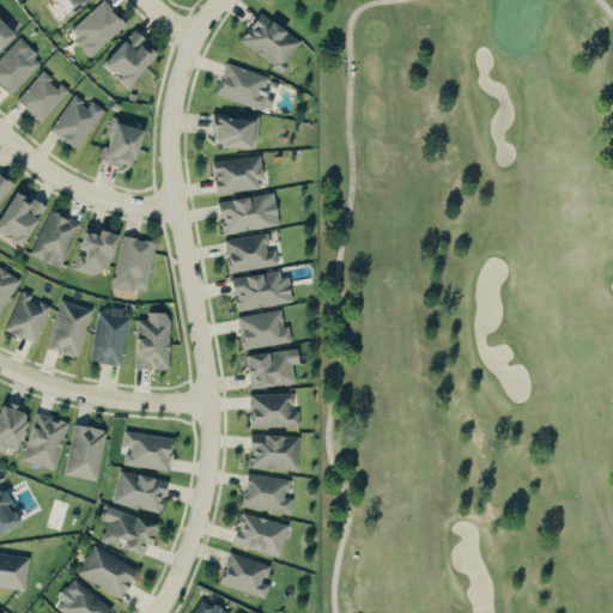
[(49,0),(64,18),(84,0),(49,0)]
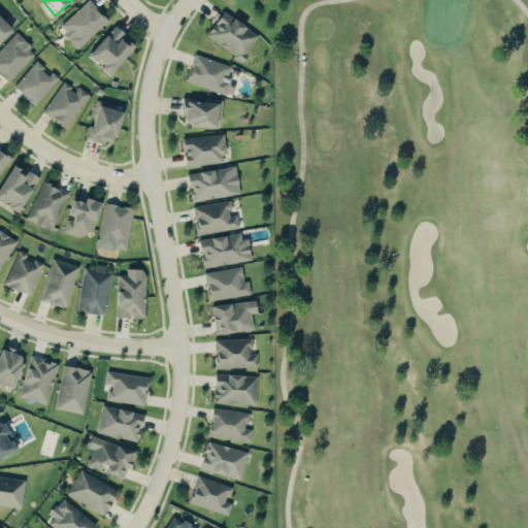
[(77,50),(107,22),(88,0),(58,28),(77,50)]
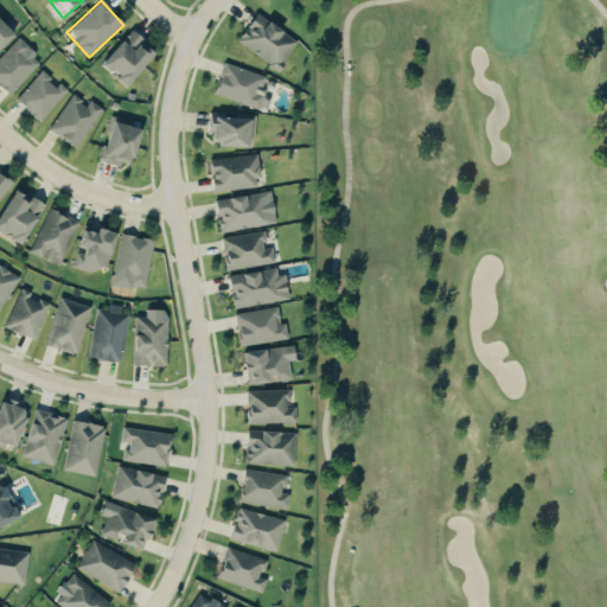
[(294,38),(250,16),(235,45),(279,68),(294,38)]
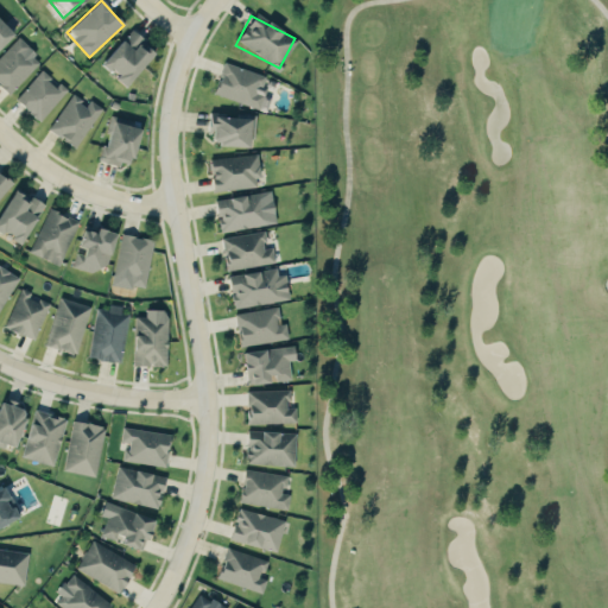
[(122,86),(153,51),(131,30),(99,64),(122,86)]
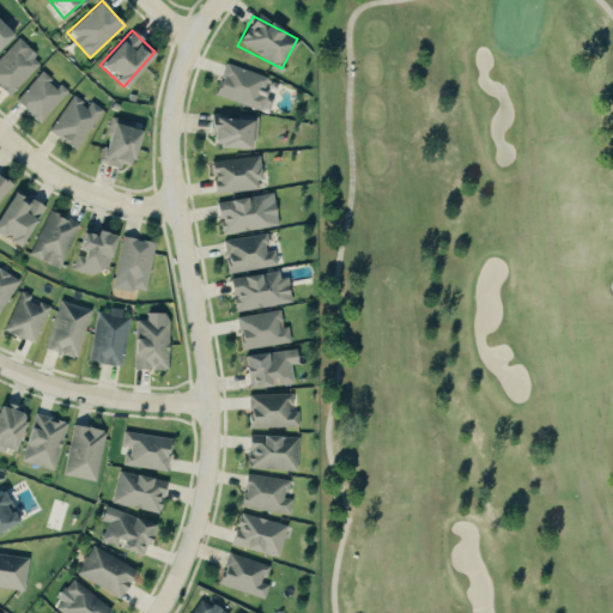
[(0,87),(10,97),(41,61),(17,38),(0,56),(0,87)]
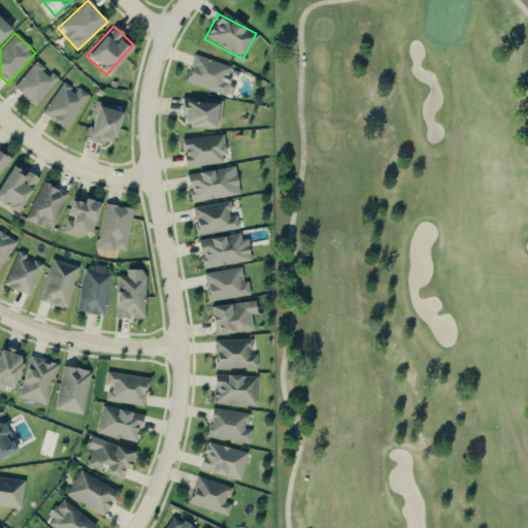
[(232,67),(193,55),(185,83),(231,97),(235,86),(227,84),(232,67)]
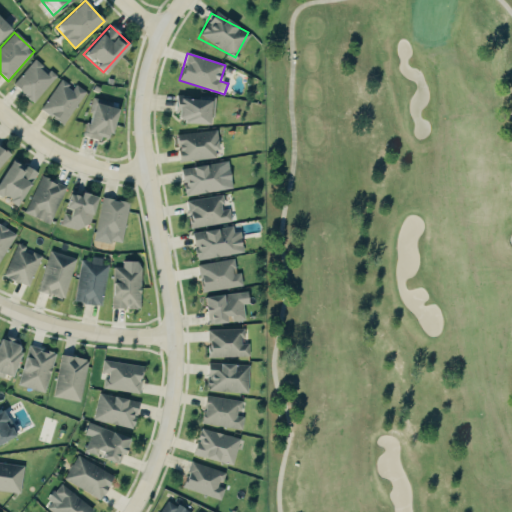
[(57,76),(50,70),(48,72),(35,60),(13,85),(33,103),(57,76)]
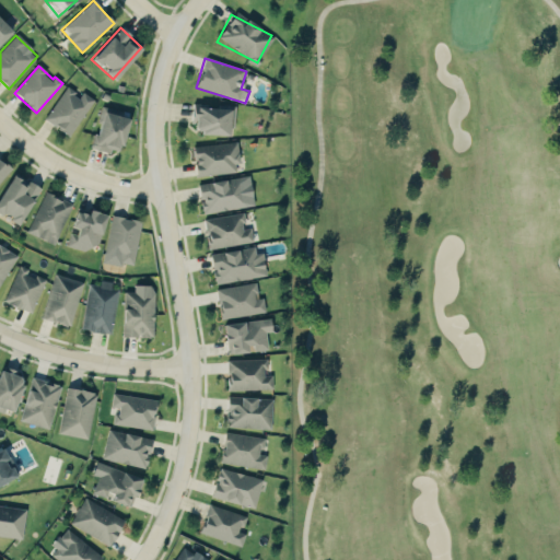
[(44,120),(69,138),(94,100),(83,93),(80,96),(66,88),(44,120)]
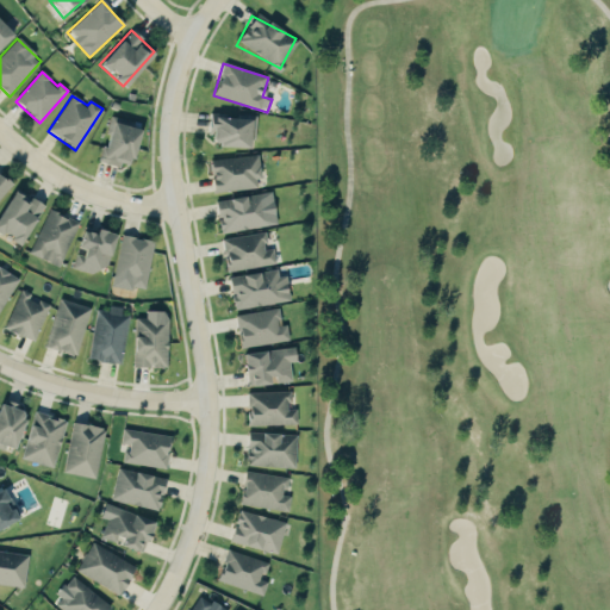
[(254,118),(209,117),(207,147),(253,149),(254,118)]
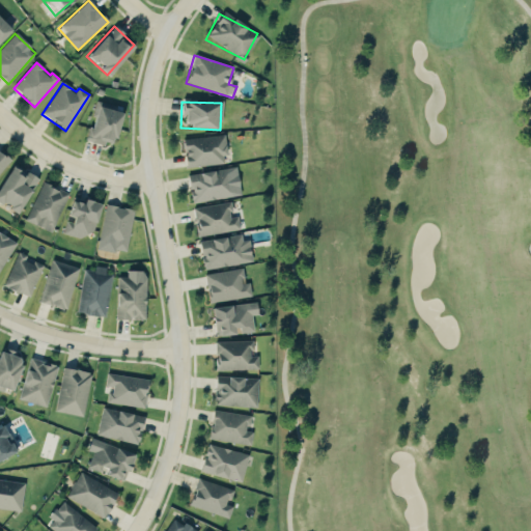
[(120,112),(94,106),(86,141),(112,147),(120,112)]
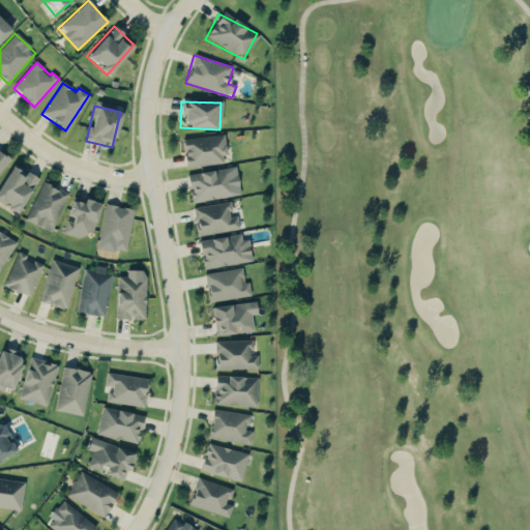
[(225,165),(224,137),(181,138),(182,167),(225,165)]
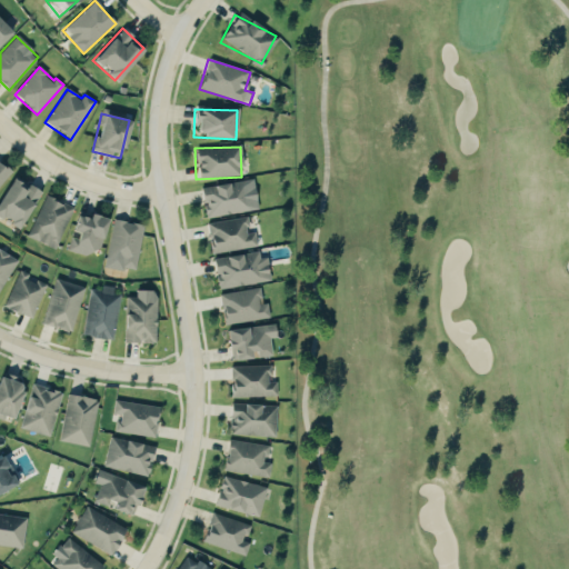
[(18,231),(39,191),(10,177),(0,196),(0,217),(10,221),(7,226),(18,231)]
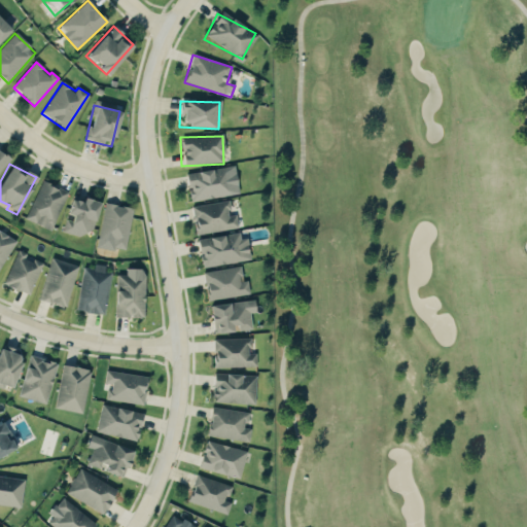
[(189,203),(232,195),(226,167),(184,175),(189,203)]
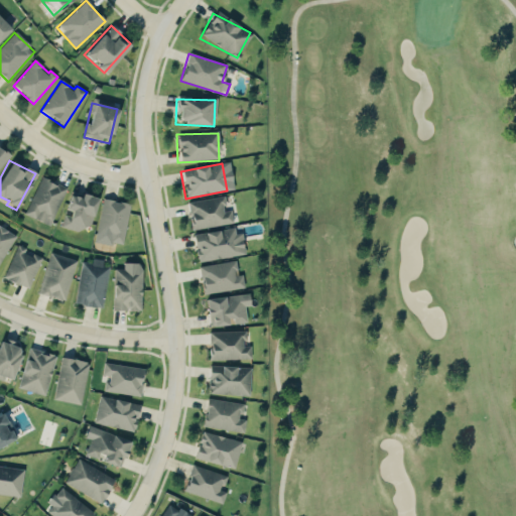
[(25,217),(51,226),(66,187),(39,178),(25,217)]
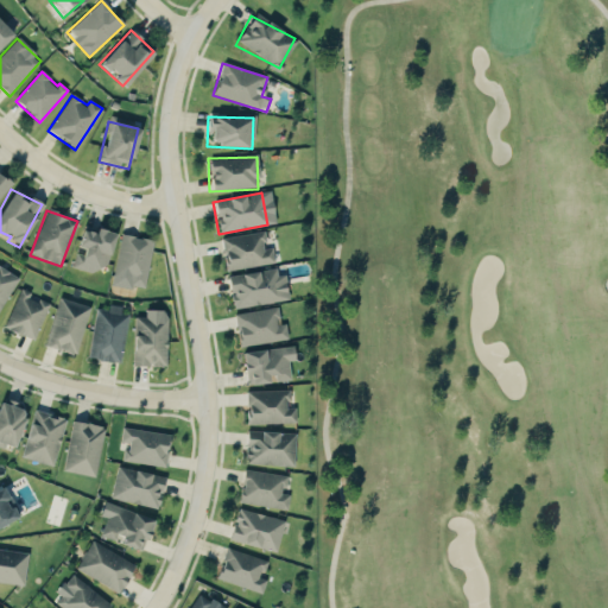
[(112,233),(80,228),(76,248),(74,267),(105,272),(112,233)]
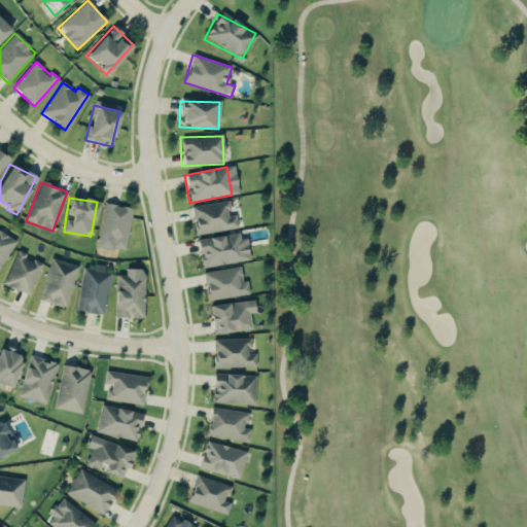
[(238,230),(236,213),(231,213),(229,202),(191,206),(195,235),(238,230)]
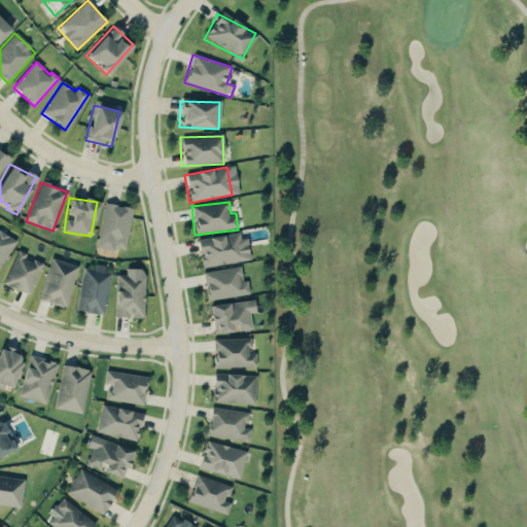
[(126,251),(131,208),(102,205),(97,248),(126,251)]
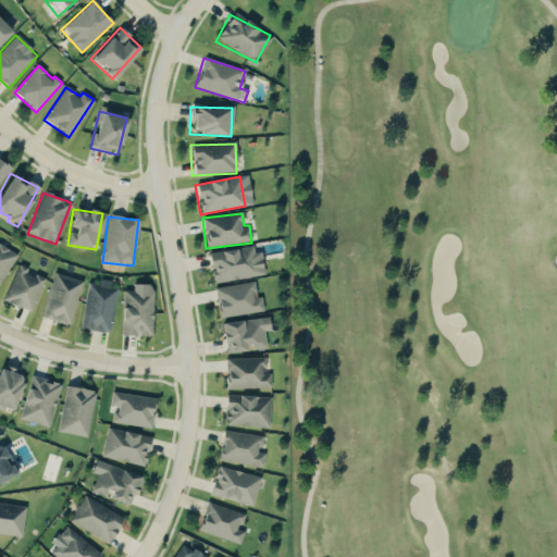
[(212,283),(263,275),(260,252),(254,254),(252,246),(208,254),(212,283)]
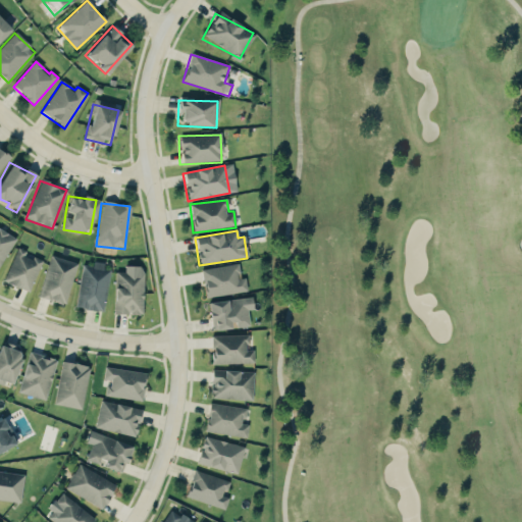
[(4,282),(30,293),(41,262),(24,256),(27,252),(17,248),(4,282)]
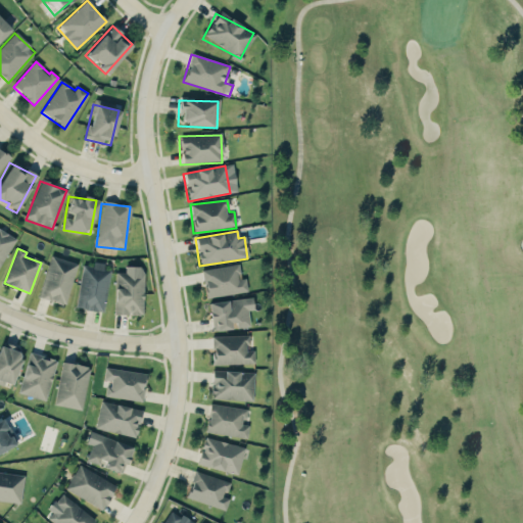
[(77,265),(51,256),(39,298),(64,306),(77,265)]
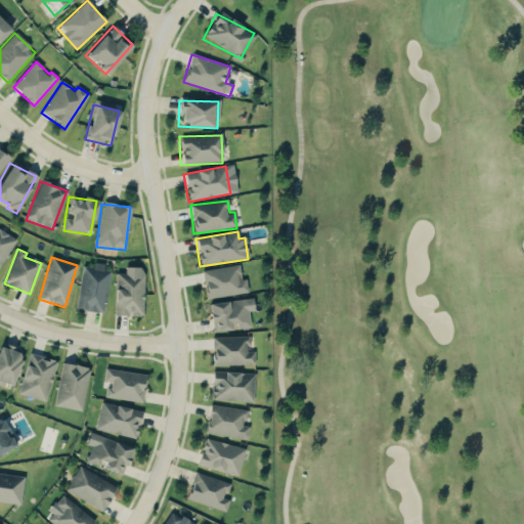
[(75,309),(103,314),(110,272),(102,271),(103,265),(93,263),(92,268),(82,266),(75,309)]
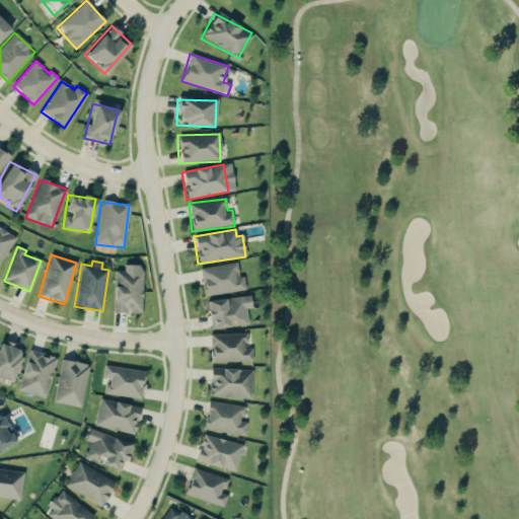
[(200,269),(204,297),(245,290),(243,277),(237,278),(235,263),(200,269)]
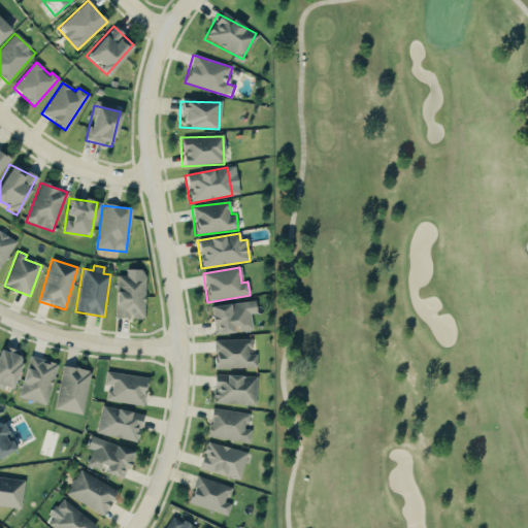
[(116,275),(114,319),(142,320),(144,270),(125,269),(125,276),(116,275)]
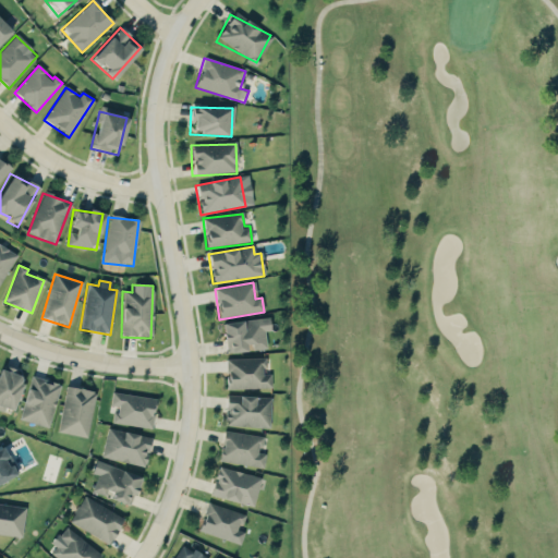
[(226,360),(226,390),(271,389),(270,373),(267,373),(266,359),(226,360)]
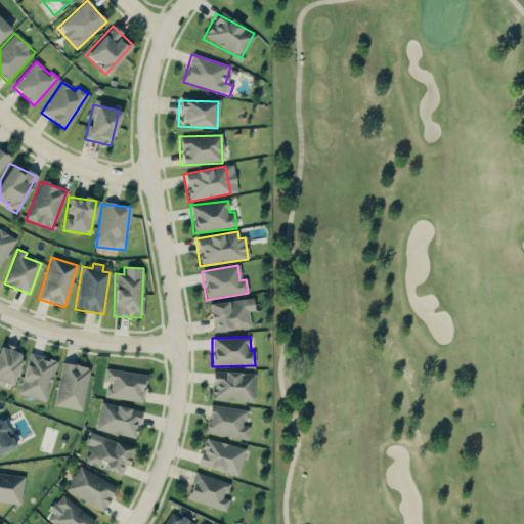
[(0,385),(8,389),(18,361),(13,359),(17,349),(0,342),(0,385)]
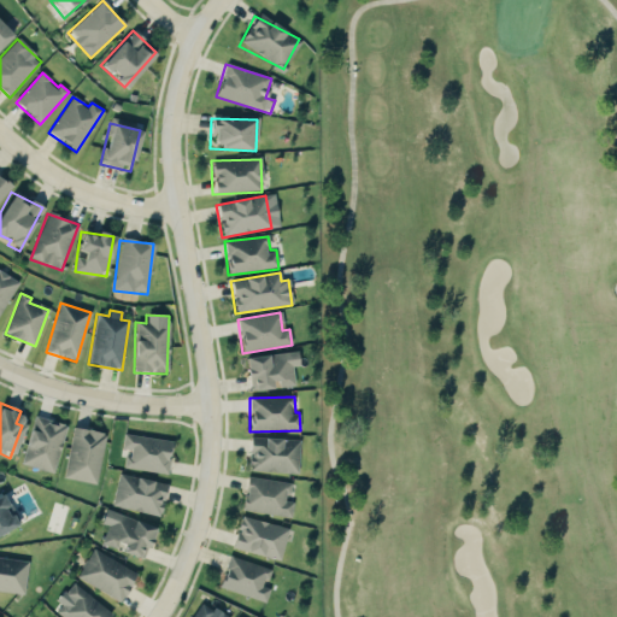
[(19,463),(52,474),(66,427),(34,416),(19,463)]
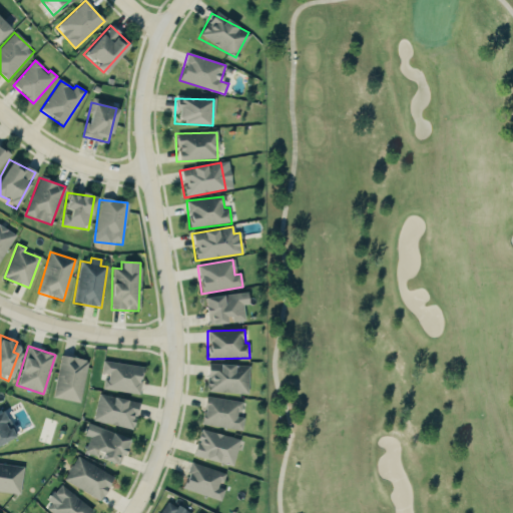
[(79,402),(87,362),(60,357),(52,397),(79,402)]
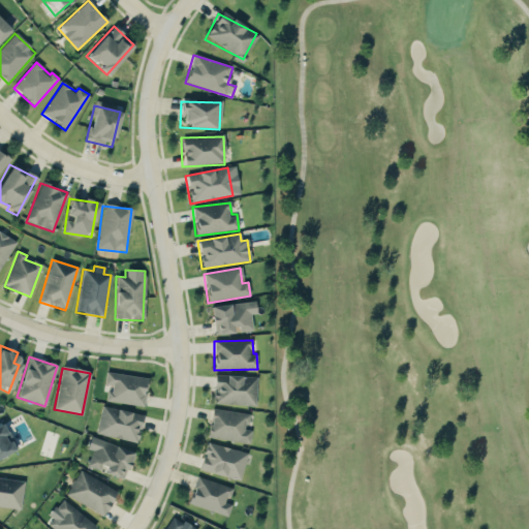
[(143,407),(148,378),(105,372),(103,385),(109,385),(106,402),(143,407)]
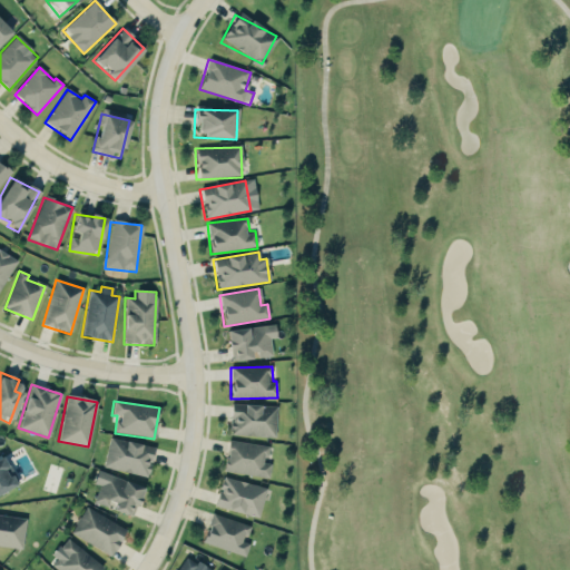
[(276,404),(229,403),(228,434),(276,435),(276,404)]
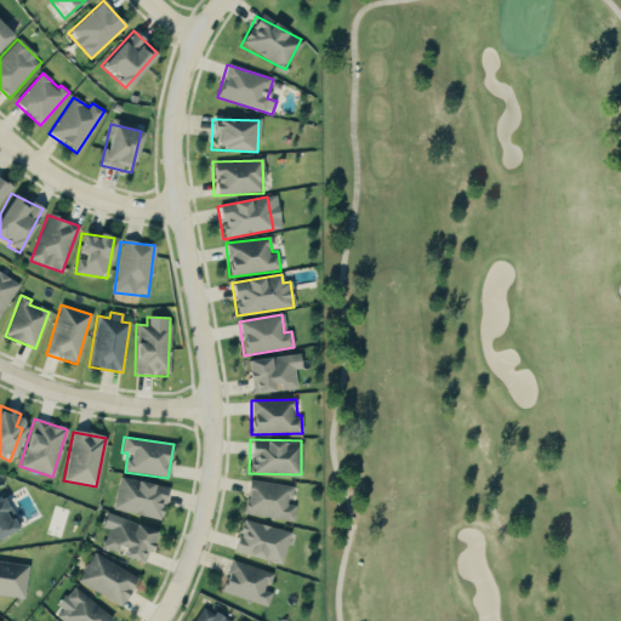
[(113,508),(160,519),(167,486),(120,476),(113,508)]
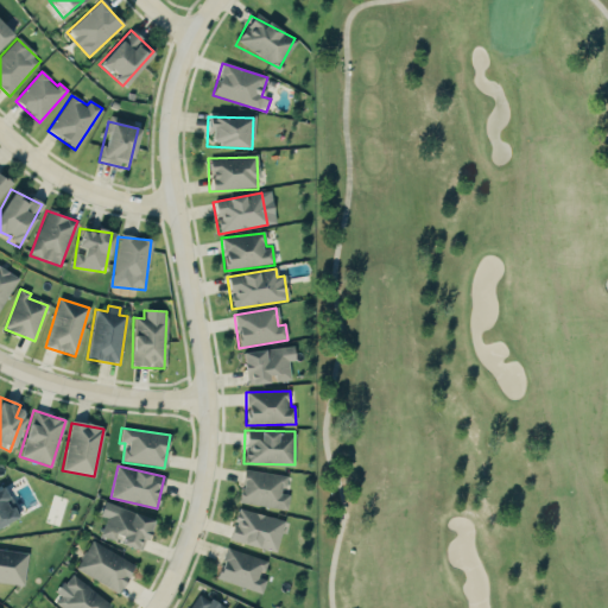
[(290,494),(284,493),(286,475),(244,469),(239,502),(287,510),(290,494)]
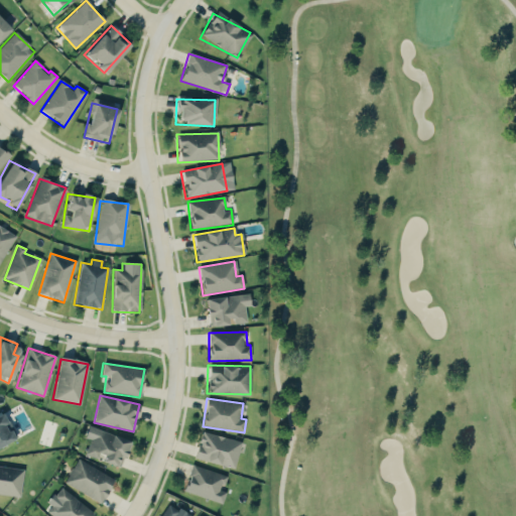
[(100,461),(119,467),(128,440),(88,425),(84,437),(90,439),(85,454),(100,459),(100,461)]
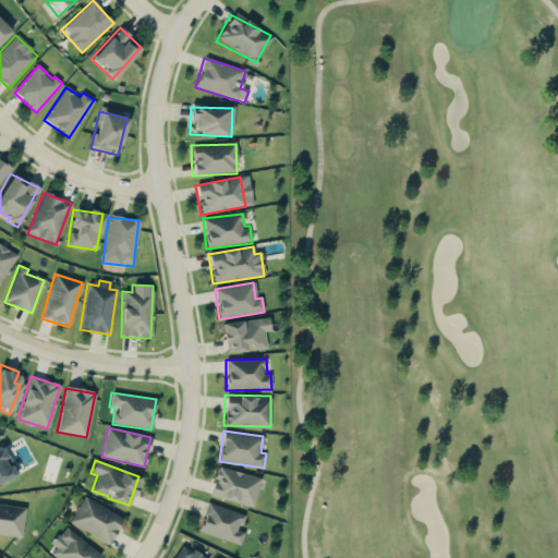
[(209,495),(254,507),(262,477),(217,465),(209,495)]
